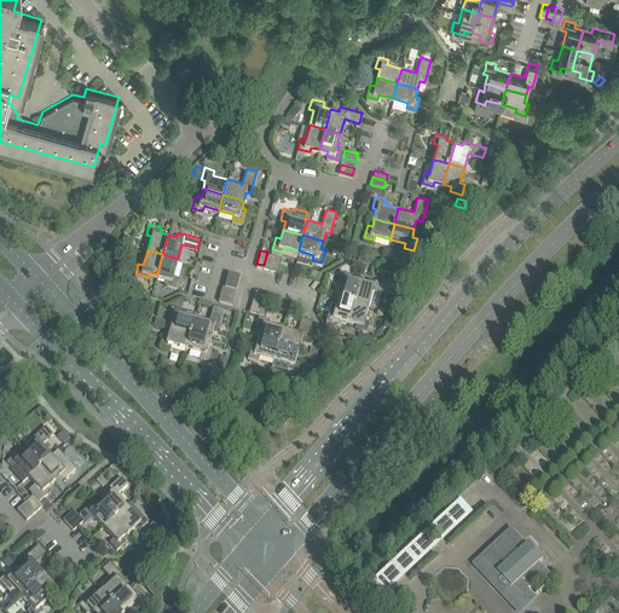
[(271,267),(275,254),(267,252),(264,265),(271,267)]
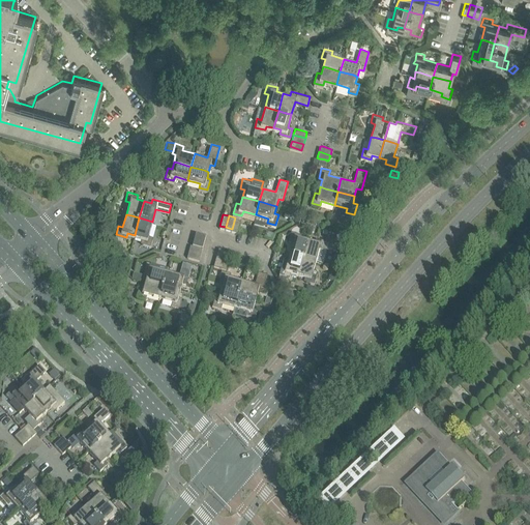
[(152,222),(146,220),(139,217),(135,235),(141,237),(140,241),(151,244),(153,235),(148,234),(152,222)]
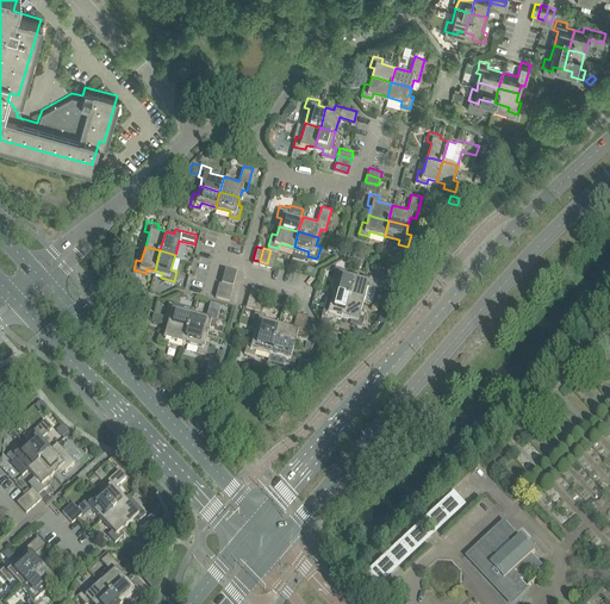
[(273,265),(277,251),(271,250),(267,263),(273,265)]
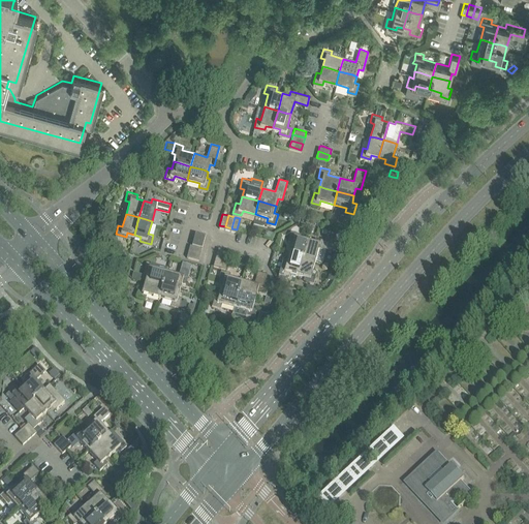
[(300,236),(301,232),(290,228),(288,238),(292,239),(289,251),(294,253),(302,255),(307,238),(300,236)]
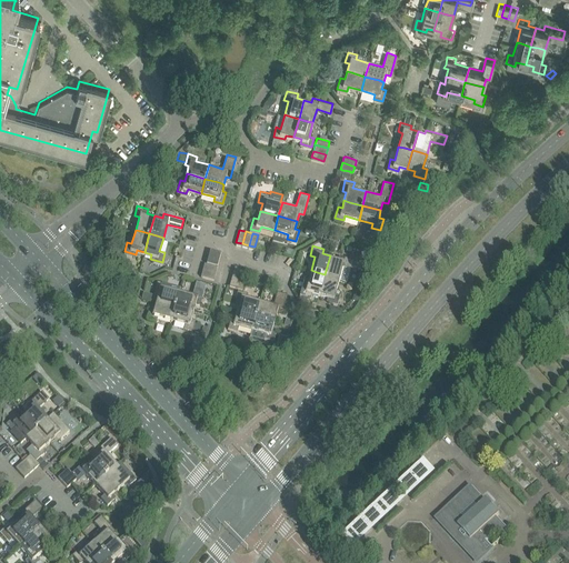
[(218,264),(221,251),(211,248),(207,261),(218,264)]
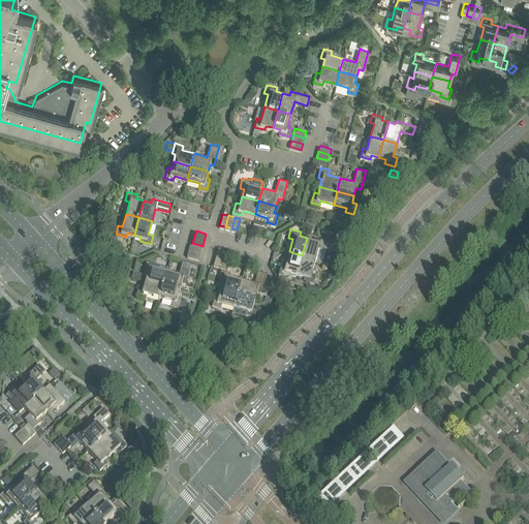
[(332,249),(334,241),(315,236),(314,240),(307,238),(302,255),(309,257),(315,258),(319,246),(332,249)]
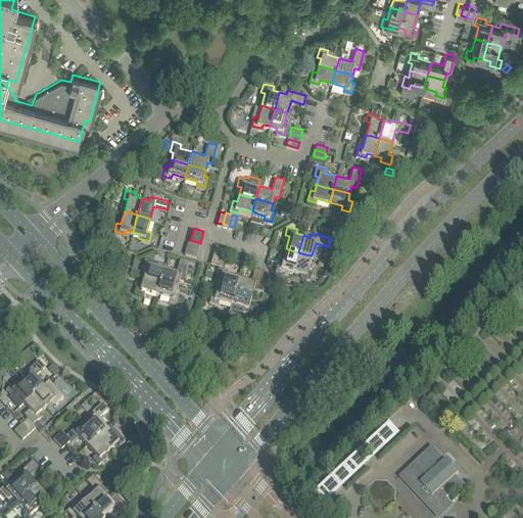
[(200,243),(190,240),(188,240),(187,245),(198,249),(200,243)]
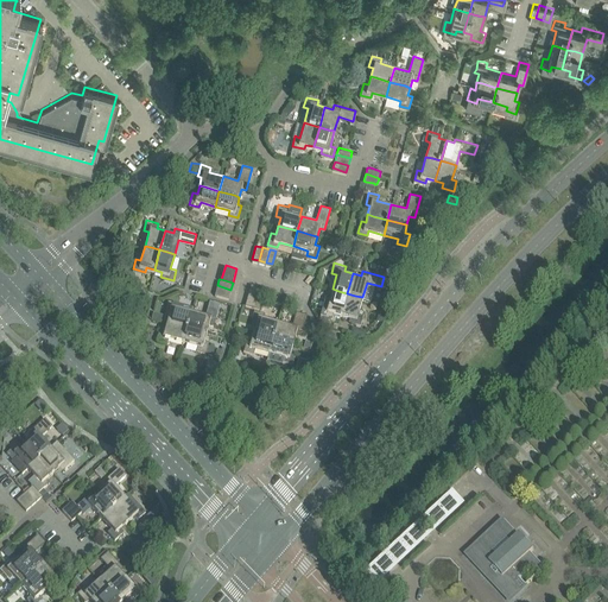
[(263,292),(265,286),(252,283),(249,289),(263,292)]
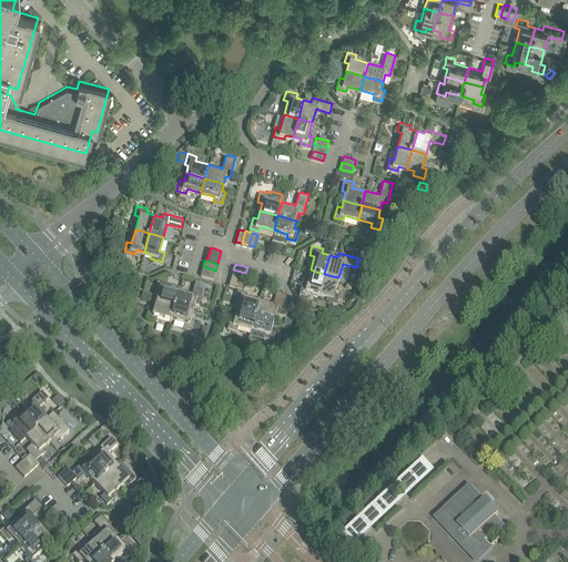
[(214,277),(215,271),(203,266),(201,273),(214,277)]
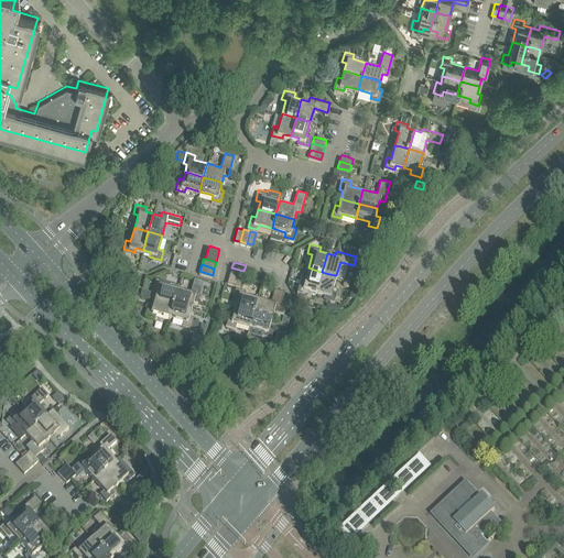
[(242,277),(243,271),(231,267),(229,274),(242,277)]
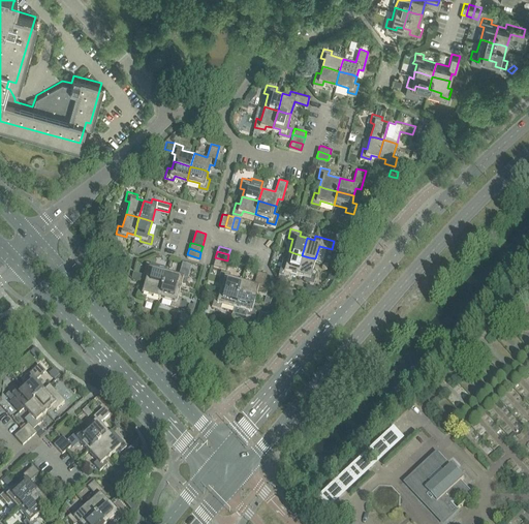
[(302,255),(294,253),(289,251),(285,265),(281,264),(279,272),(281,272),(285,273),(289,274),(290,271),(298,273),(302,255)]
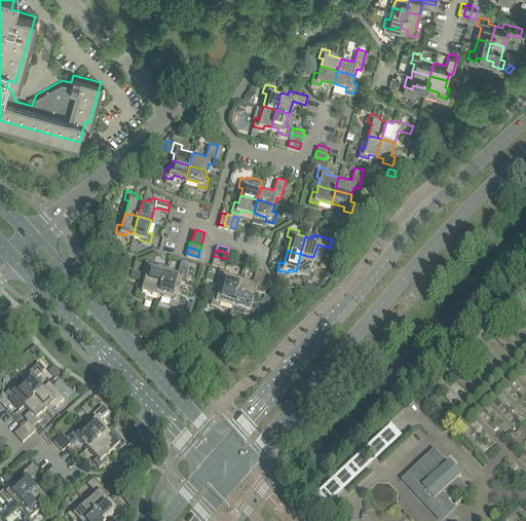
[(313,257),(307,256),(300,254),(296,271),(303,272),(301,276),(312,280),(314,271),(310,270),(313,257)]
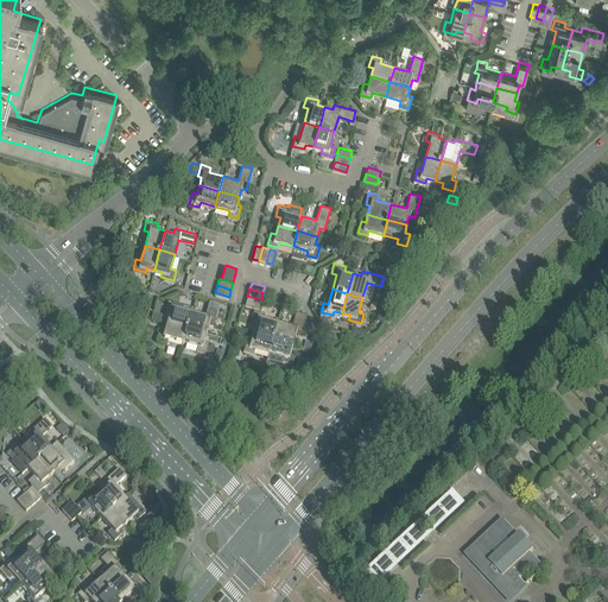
[(259,306),(261,299),(247,296),(246,302),(259,306)]
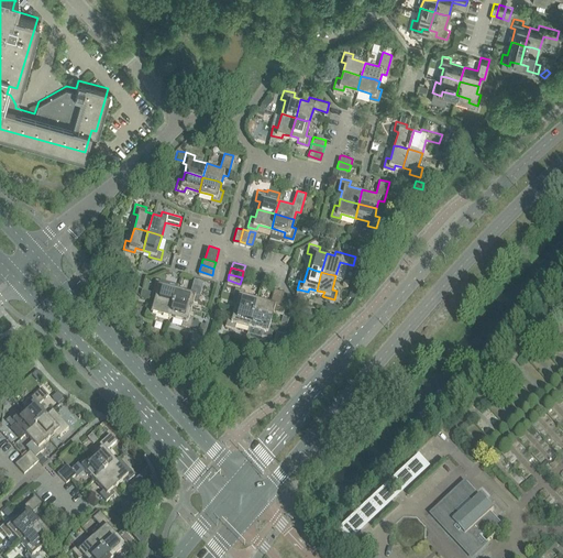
[(164,283),(165,279),(156,276),(153,287),(157,288),(155,296),(161,297),(174,301),(177,287),(164,283)]
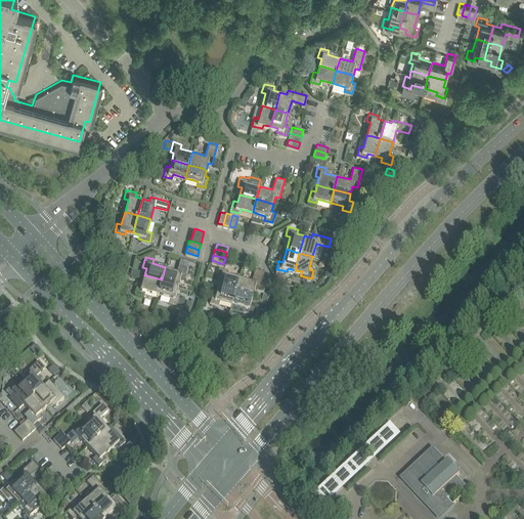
[(184,278),(189,260),(181,258),(177,270),(165,267),(162,279),(174,284),(178,285),(180,277),(184,278)]
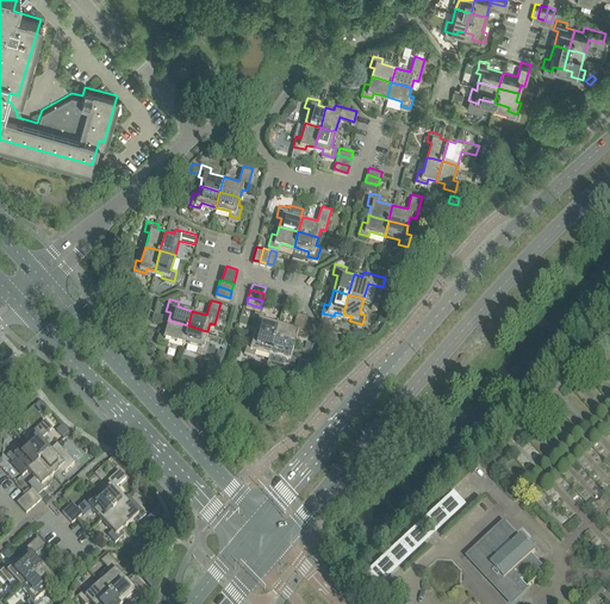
[(265,317),(266,312),(256,310),(253,322),(256,323),(255,331),(260,332),(274,336),(279,322),(265,317)]
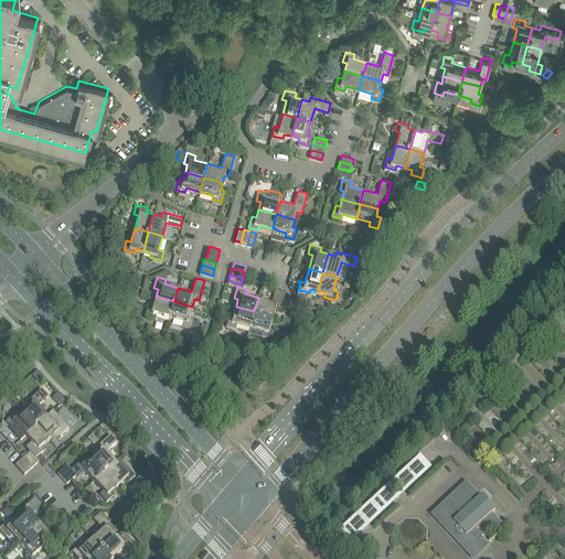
[(279,310),(285,290),(276,288),(272,301),(258,298),(254,311),(268,315),(273,316),(275,309),(279,310)]
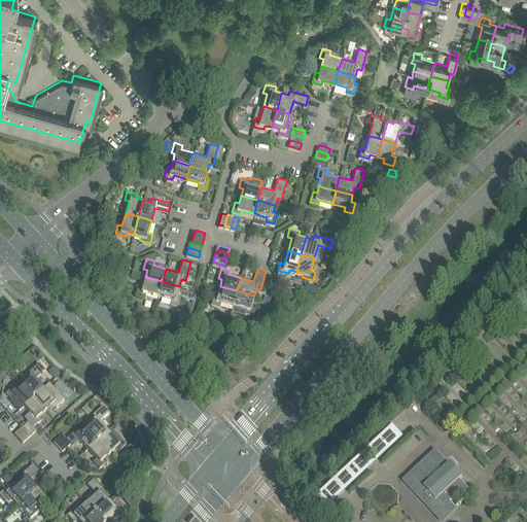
[(163,281),(150,278),(145,277),(143,284),(139,283),(137,293),(145,296),(146,291),(159,294),(163,281)]
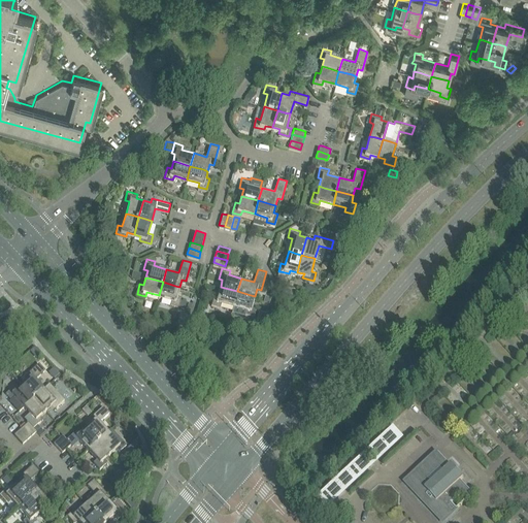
[(179,287),(175,286),(163,282),(159,295),(171,298),(170,303),(179,305),(179,304),(182,297),(182,295),(178,294),(179,287)]
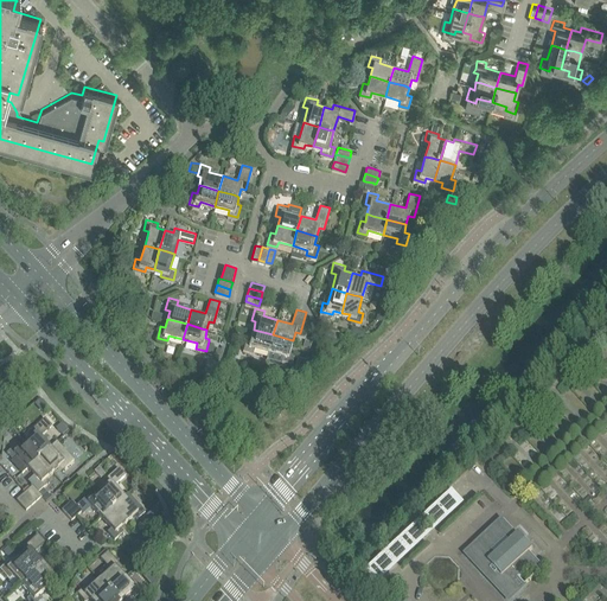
[(273,334),(259,331),(254,330),(251,337),(247,336),(243,347),(254,351),(255,346),(269,350),(273,334)]
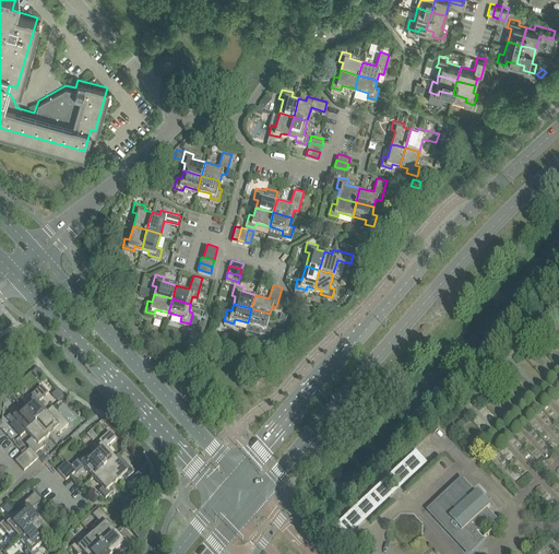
[(270,314),(265,313),(251,308),(248,322),(261,327),(260,330),(269,333),(272,322),(269,321),(270,314)]
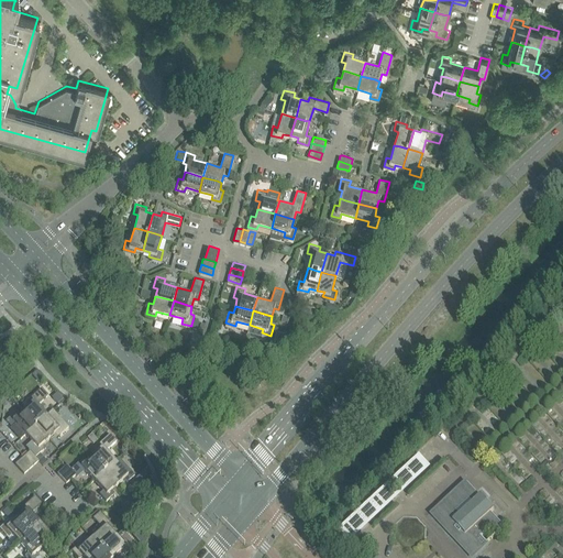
[(276,329),(274,339),(283,341),(285,331),(276,329)]
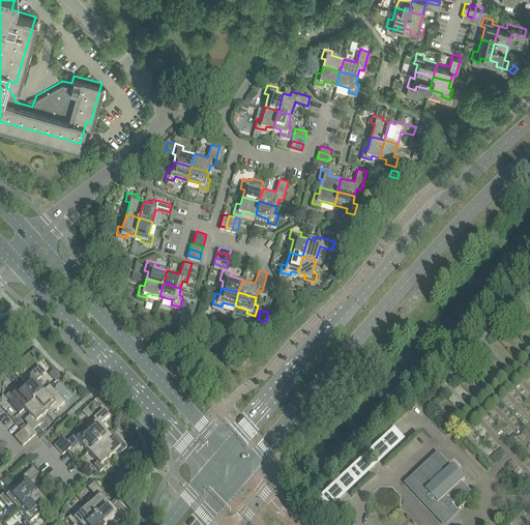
[(237,327),(239,321),(231,319),(229,325),(237,327)]
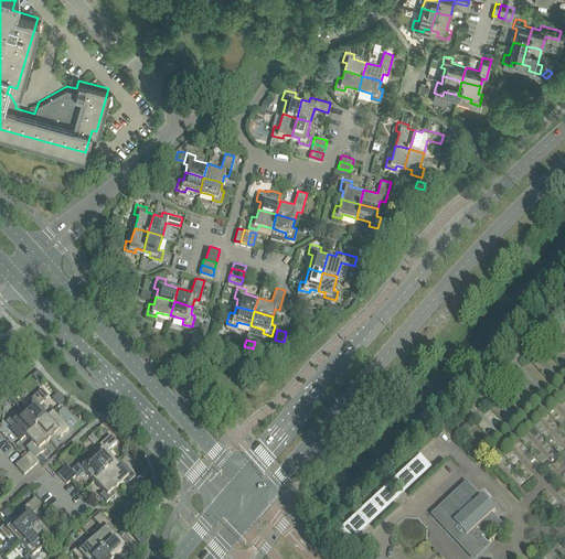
[(43,375),(36,368),(32,373),(39,379),(43,375)]
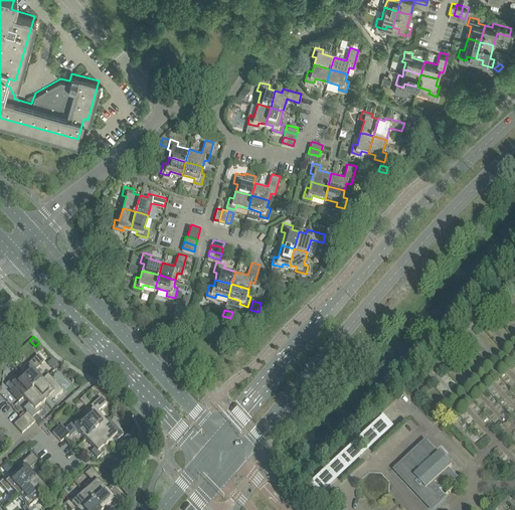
[(34,367),(43,358),(38,352),(24,364),(26,367),(21,372),(33,385),(42,376),(34,367)]
